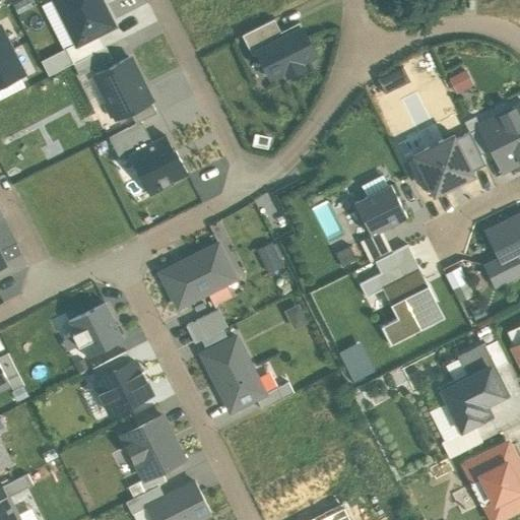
[(53,0),(74,43),(99,30),(113,23),(101,0),(53,0)]
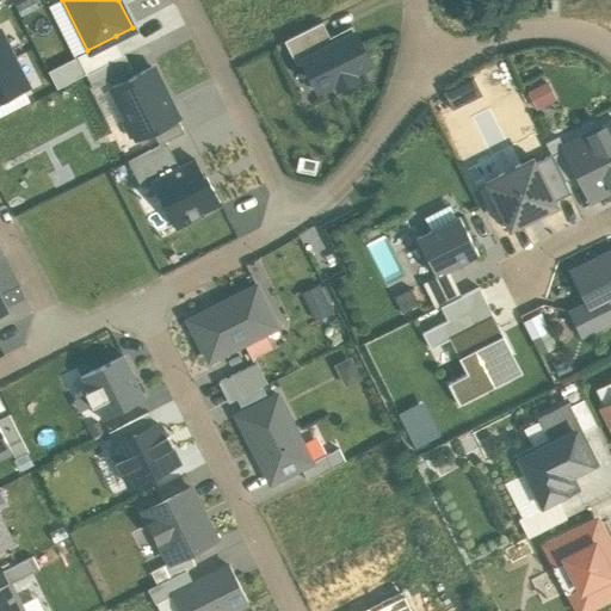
[(303,60),(334,44),(329,36),(322,20),(287,38),(298,62),(303,60)]
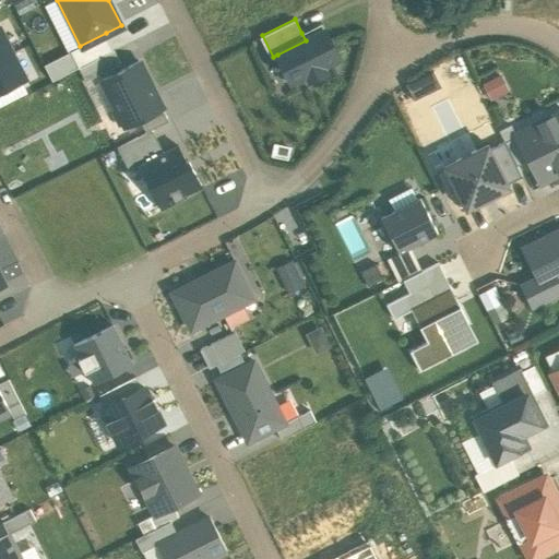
[(301,33),(306,40),(324,31),(320,23),(301,33)]
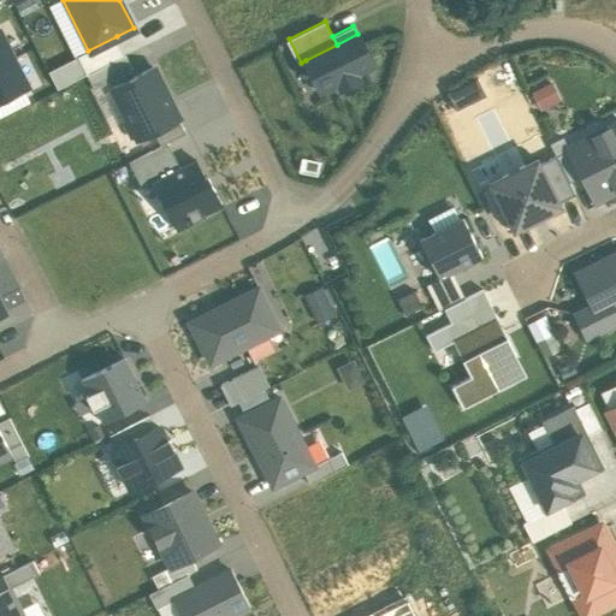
[(0,29),(0,64),(15,58),(0,30),(0,29)]
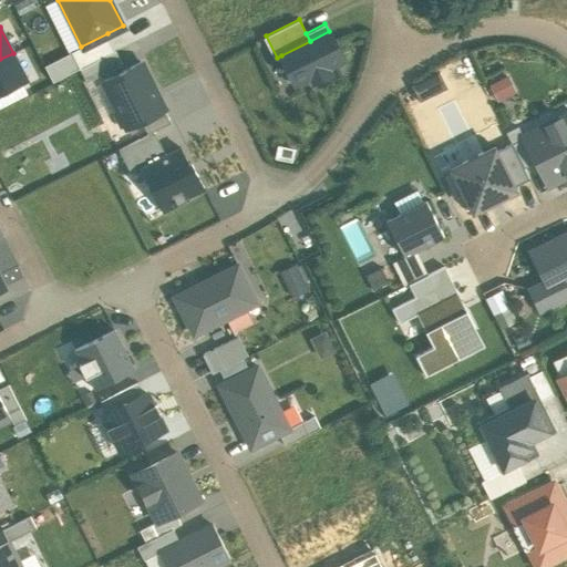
[(310,41),(281,55),(296,82),(311,74),(313,80),(330,71),(328,65),(342,58),(329,31),(310,41)]
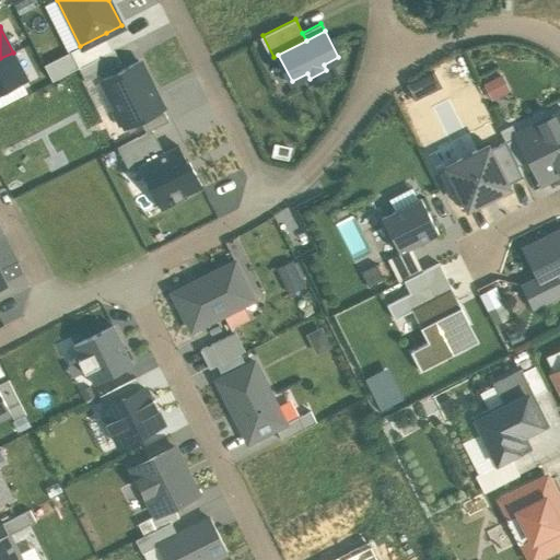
[(71,50),(80,68),(115,50),(106,33),(80,46),(71,50)]
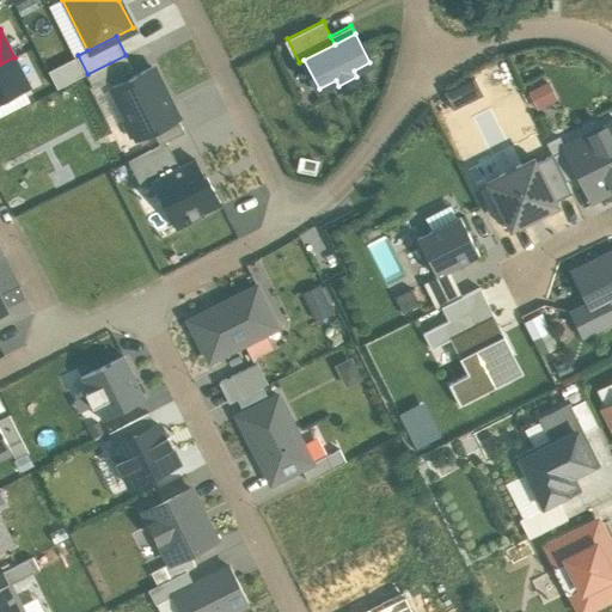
[(126,55),(87,74),(93,87),(132,68),(126,55)]
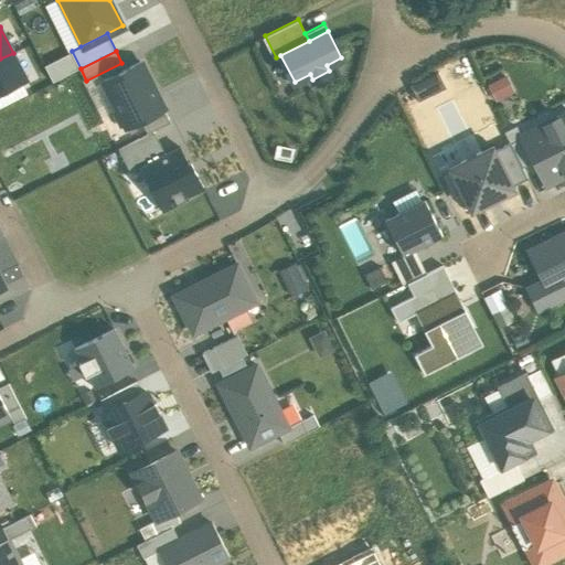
[(0,59),(0,91),(25,78),(13,53),(0,59)]
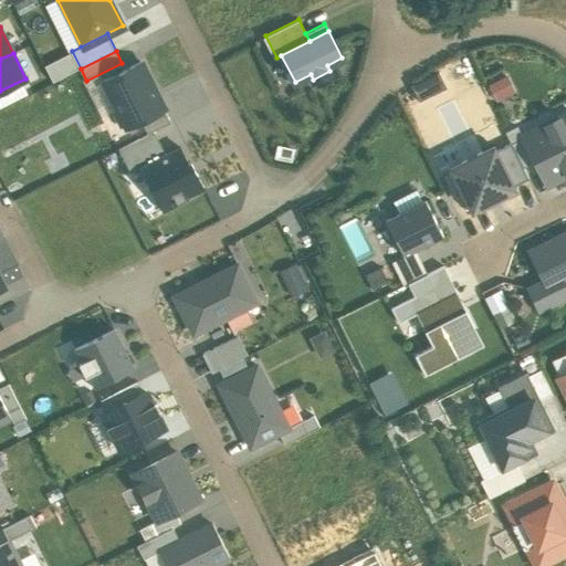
[(142,61),(103,80),(118,111),(115,113),(122,126),(125,124),(128,128),(142,122),(166,109),(142,61)]
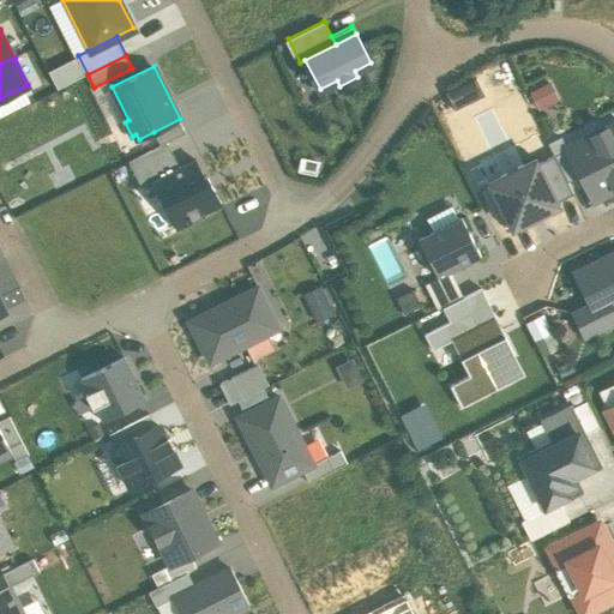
[(539,106),(559,97),(551,77),(530,85),(539,106)]
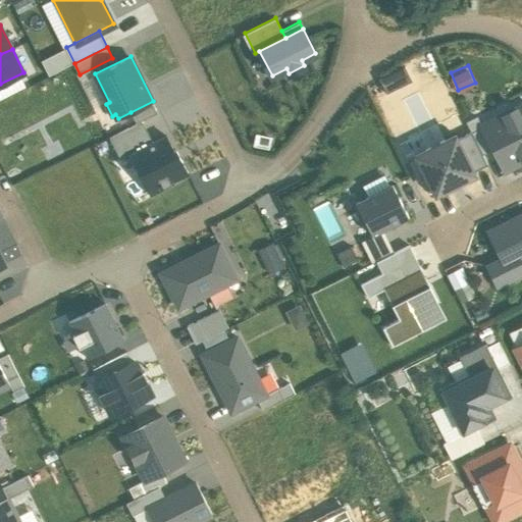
[(153,101),(131,112),(136,122),(158,111),(153,101)]
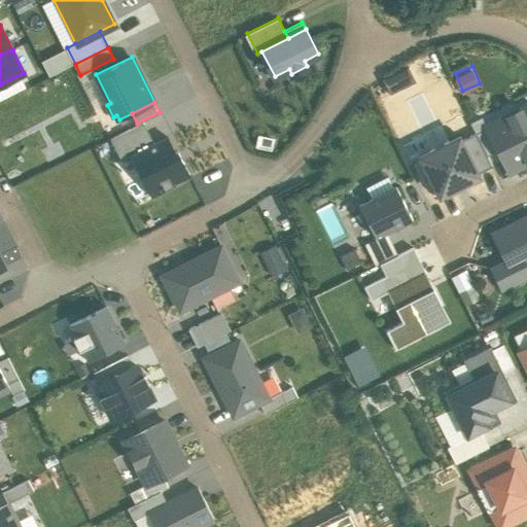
[(526,103),(486,125),(497,148),(508,171),(526,161),(526,103)]
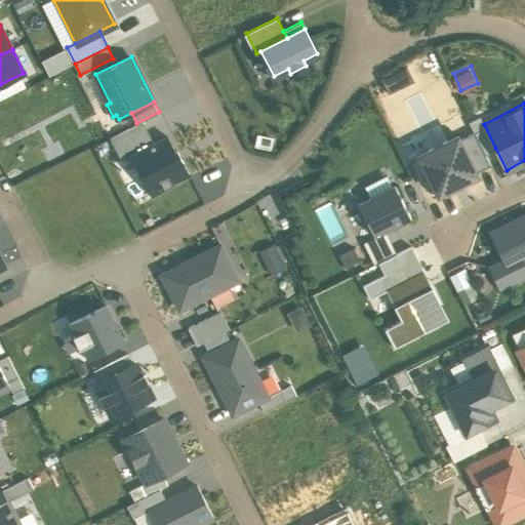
[(474,131),(485,154),(495,148),(484,124),(479,116),(469,121),(474,131)]
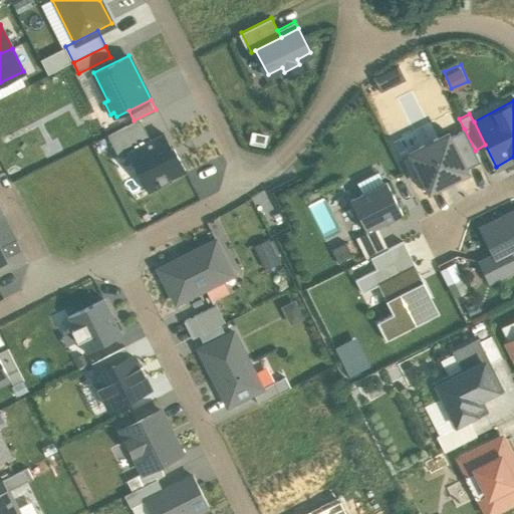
[(127,152),(151,141),(141,118),(107,135),(117,157),(127,152)]
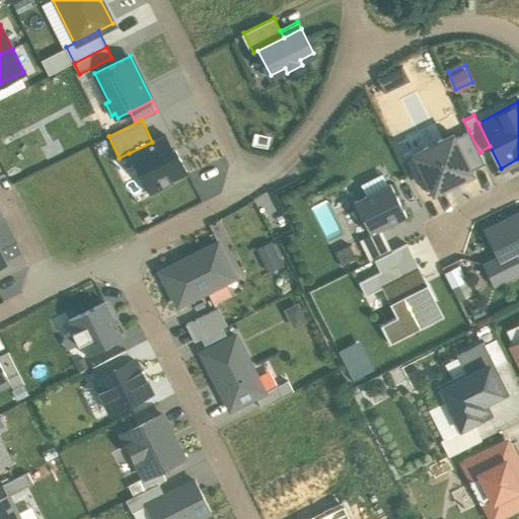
[(479,152),(468,130),(455,137),(471,168),(485,161),(479,152)]
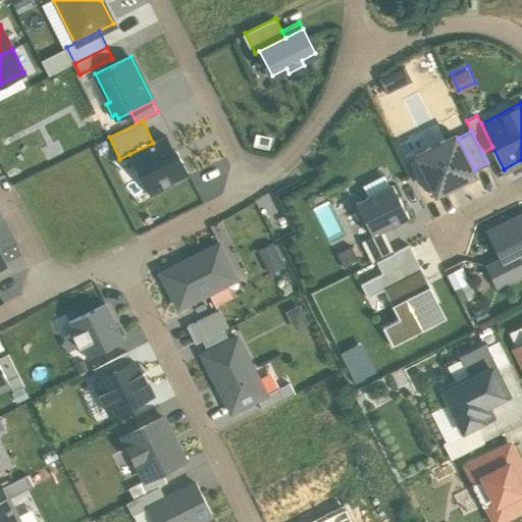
[(476,173),(474,169),(458,138),(456,132),(413,153),(434,195),(476,173)]
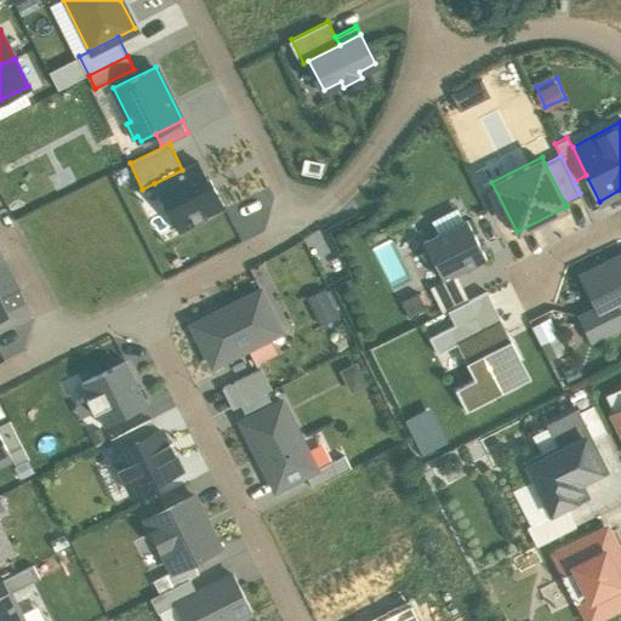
[(302,172),(319,176),(322,161),(306,158),(302,172)]
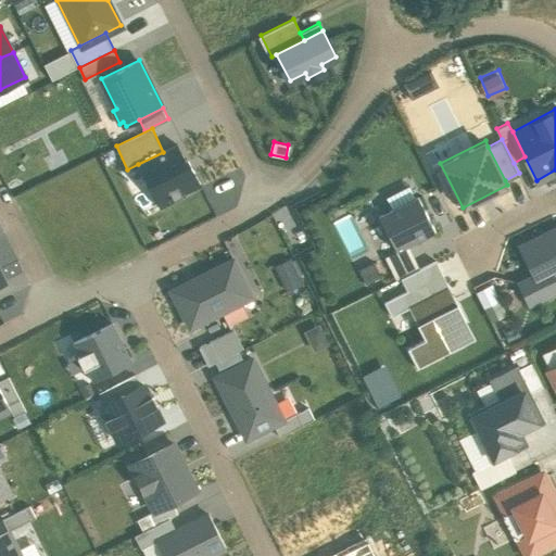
[(163,152),(138,164),(160,207),(202,187),(181,143),(163,152)]
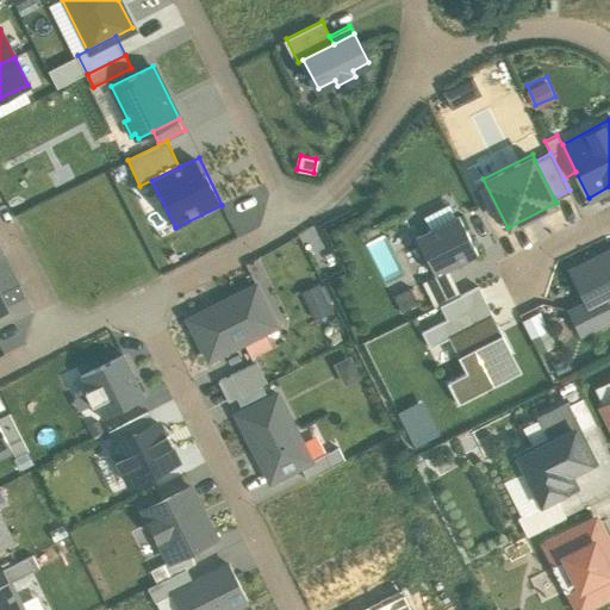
[(448,201),(423,215),(430,228),(455,215),(448,201)]
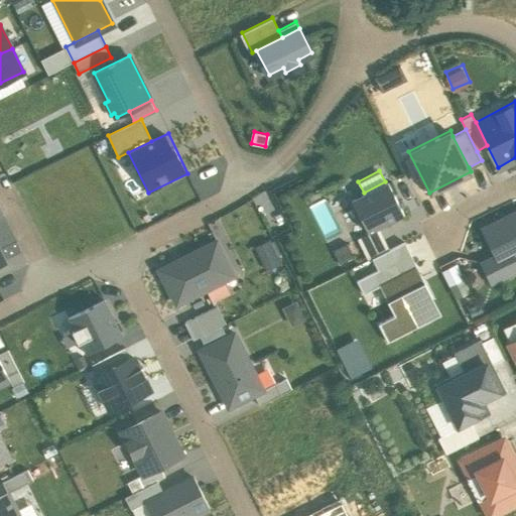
[(351,199),(367,231),(378,226),(403,213),(387,180),(385,181),(364,192),(351,199)]
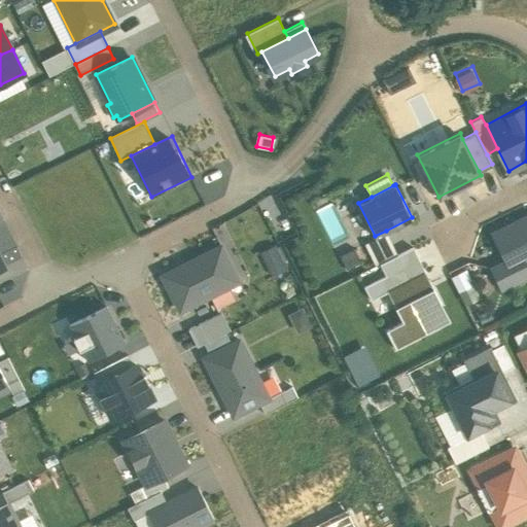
[(519,254),(522,260),(526,257),(526,214),(493,231),(507,259),(519,254)]
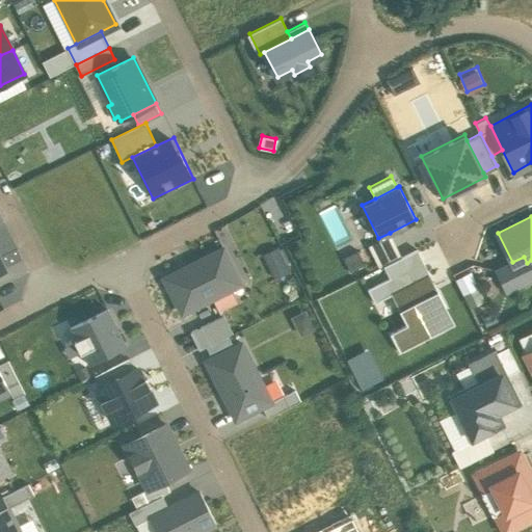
[(400,256),(390,233),(378,238),(368,243),(379,266),(383,264),(400,256)]
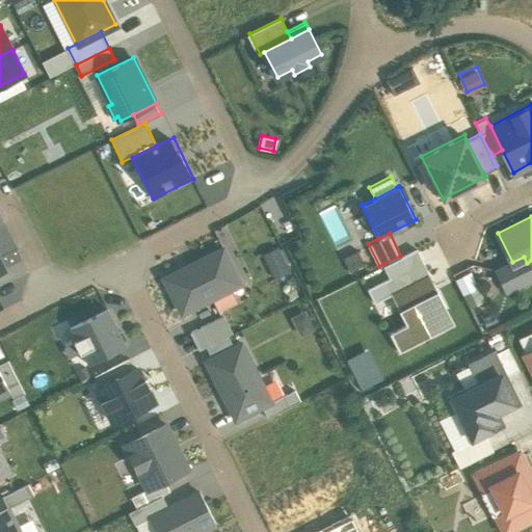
[(273,277),(292,270),(282,244),(263,253),(273,277)]
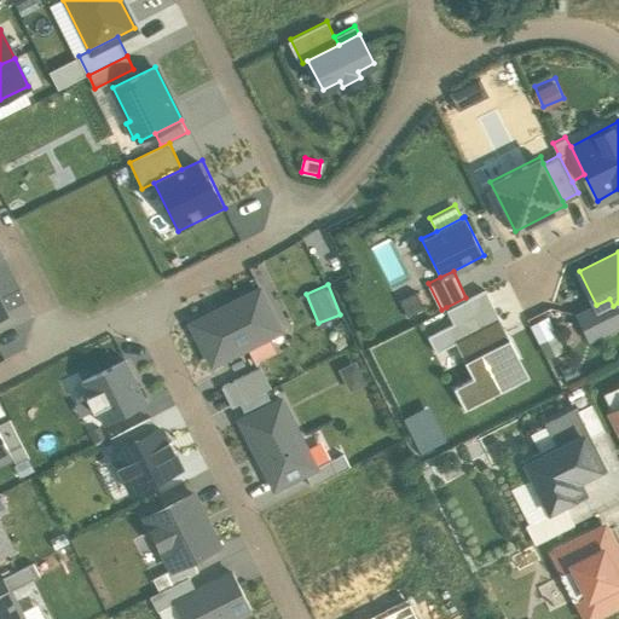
[(455,340),(499,318),(485,288),(466,298),(446,307),(453,322),(427,334),(435,350),(455,340)]
